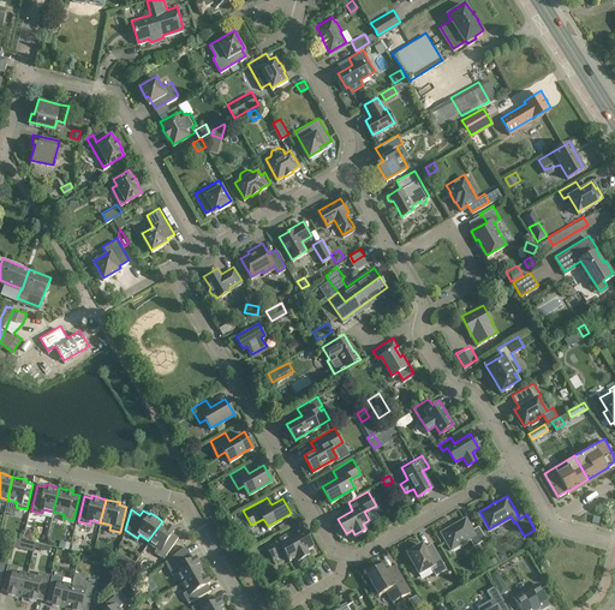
[(478,524),(472,527),(466,516),(441,531),(451,548),(470,537),(473,544),(487,537),(478,524)]
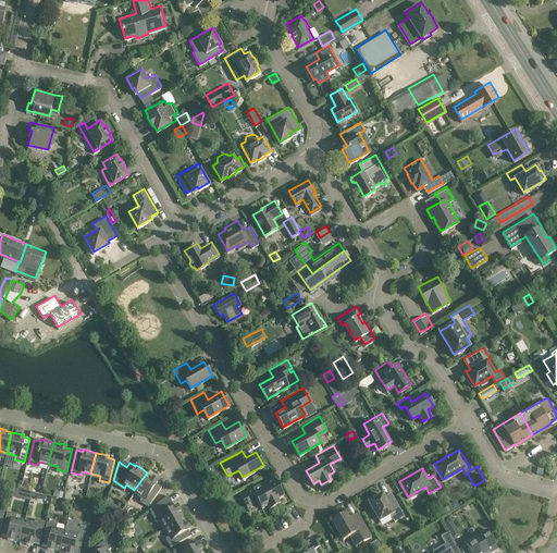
[(152,476),(147,472),(134,490),(141,495),(139,499),(148,504),(161,484),(157,481),(158,479),(152,476)]
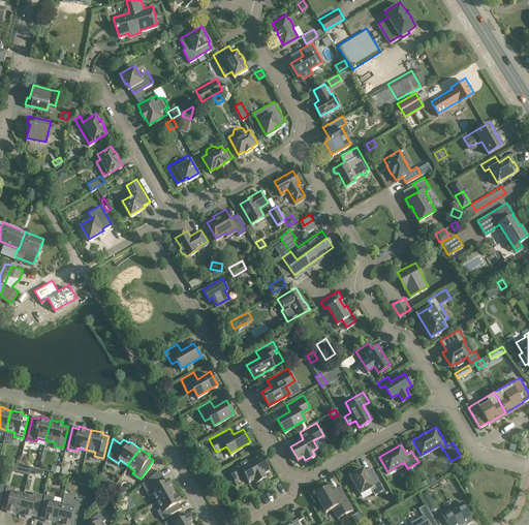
[(27,464),(30,456),(23,453),(20,460),(27,464)]
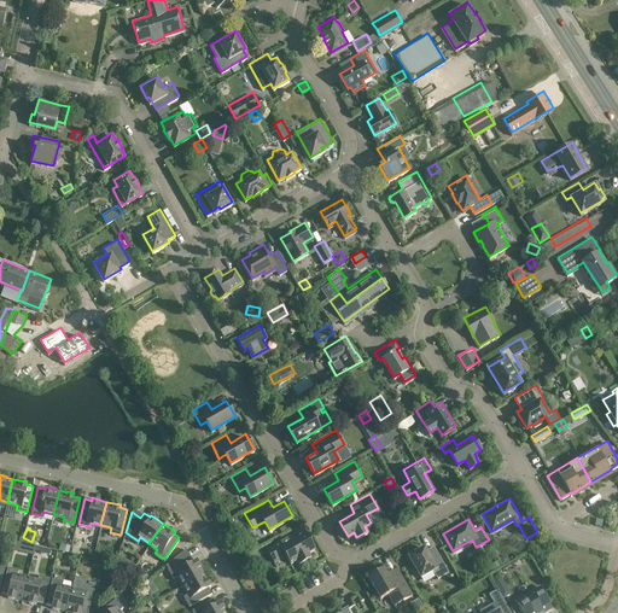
[(286,533),(267,544),(274,559),(286,553),(291,561),(297,558),(299,562),(310,555),(308,552),(314,548),(305,532),(295,538),(291,531),(286,533)]
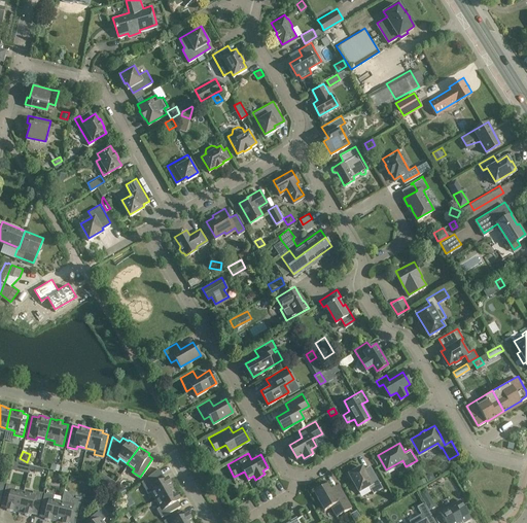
[(21,461),(12,459),(10,465),(19,467),(21,461)]
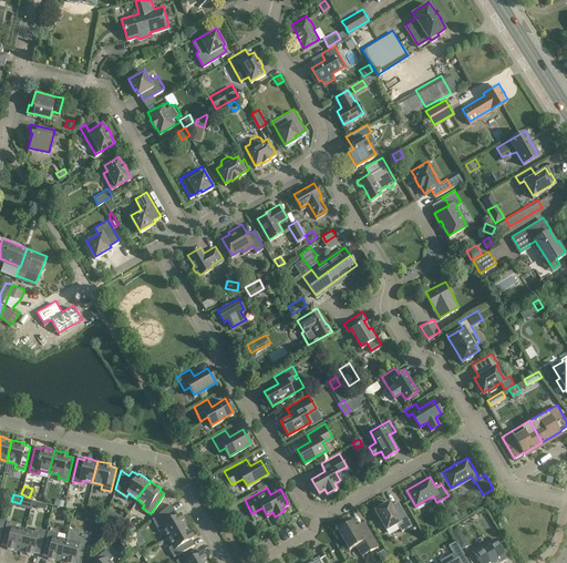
[(62,504),(64,498),(55,495),(53,502),(62,504)]
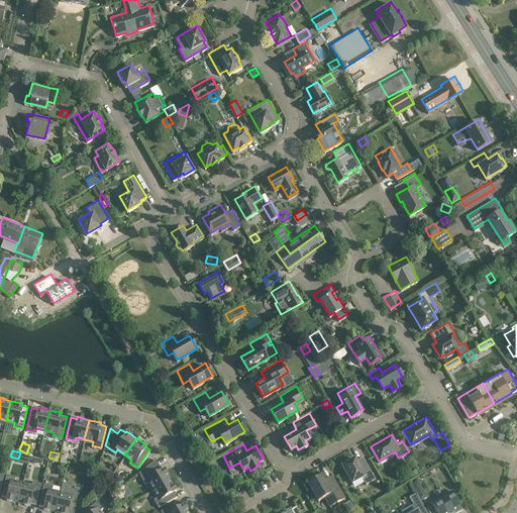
[(376,477),(363,455),(356,458),(355,456),(342,464),(351,481),(362,475),(366,482),(376,477)]
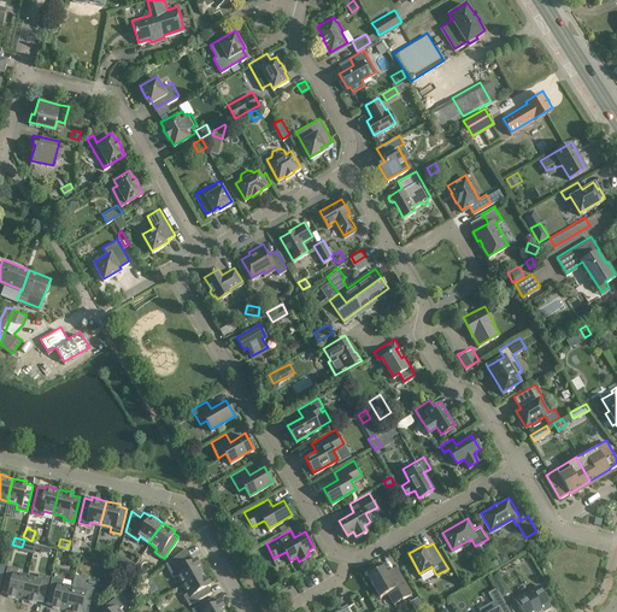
[(250,549),(253,557),(260,552),(257,546),(250,549)]
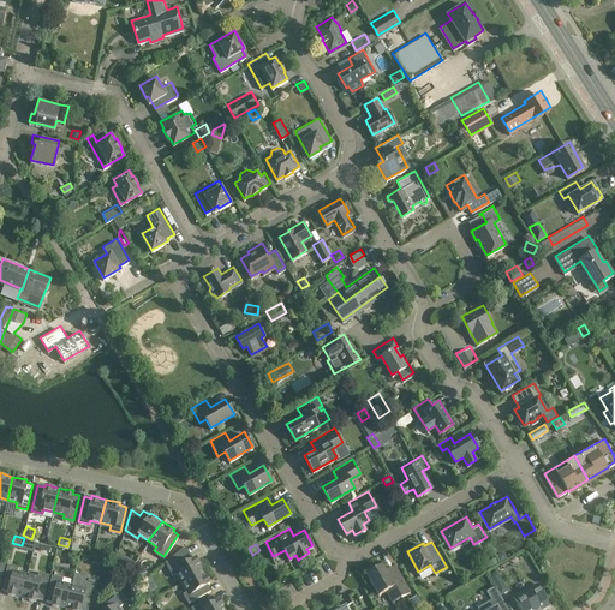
[(165,561),(173,574),(177,572),(181,580),(202,568),(198,562),(199,562),(196,556),(193,557),(190,551),(187,552),(184,545),(165,561)]
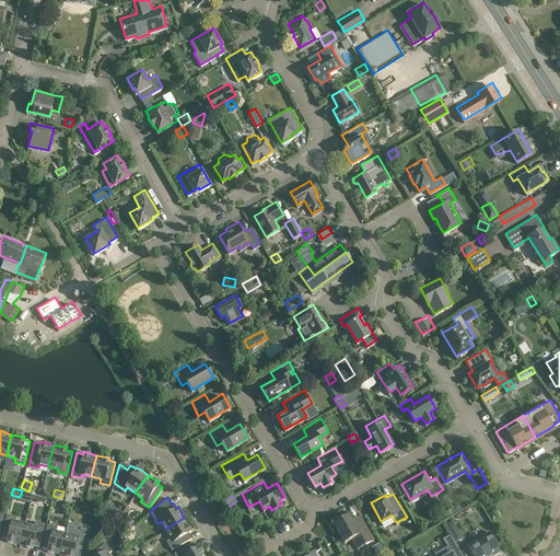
[(105,502),(98,500),(96,508),(104,509),(105,502)]
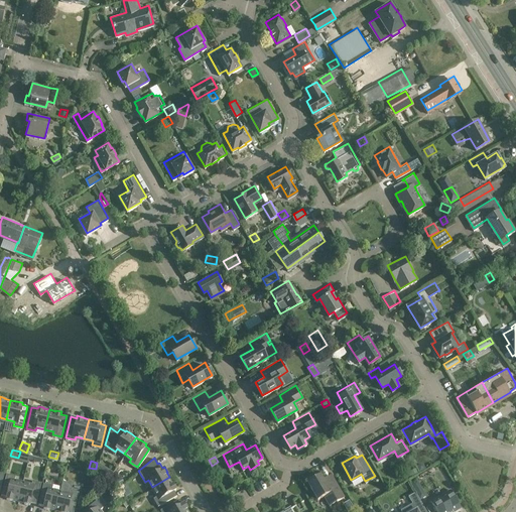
[(415,464),(419,470),(425,467),(423,462),(420,462),(415,464)]
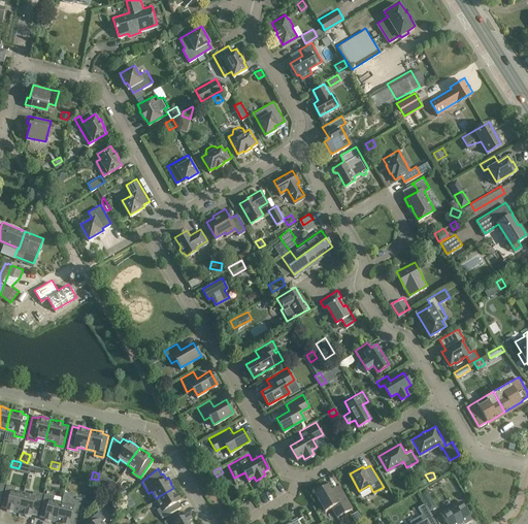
[(420,486),(428,482),(425,477),(417,482),(420,486)]
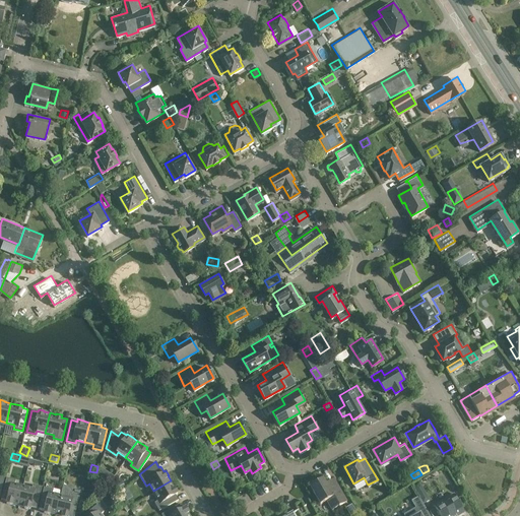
[(1,497),(7,499),(6,501),(12,502),(18,503),(23,484),(14,481),(15,477),(6,475),(1,497)]
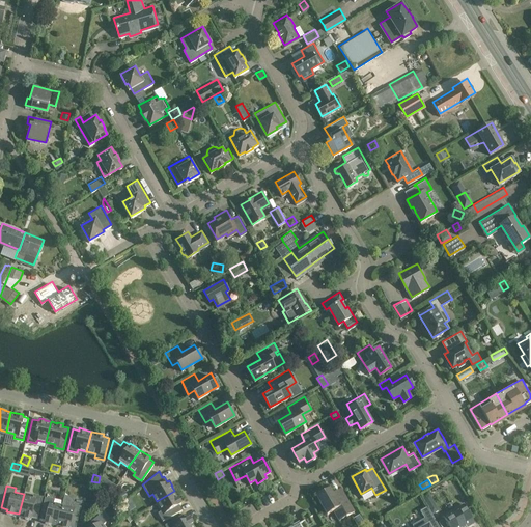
[(113,490),(108,487),(104,492),(109,495),(113,490)]
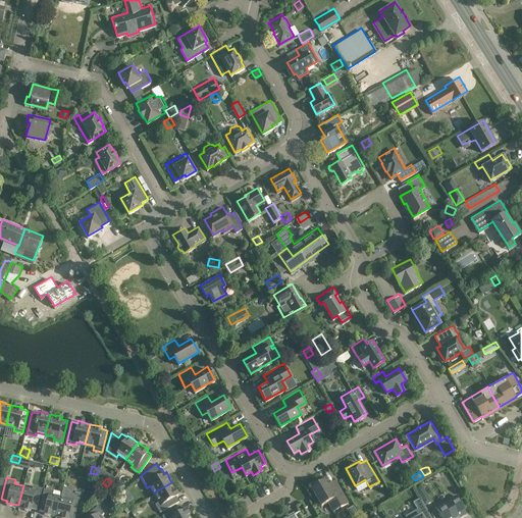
[(321,504),(328,500),(333,510),(348,501),(335,479),(334,479),(334,480),(327,484),(324,479),(318,482),(316,481),(313,484),(313,485),(311,486),(321,504)]
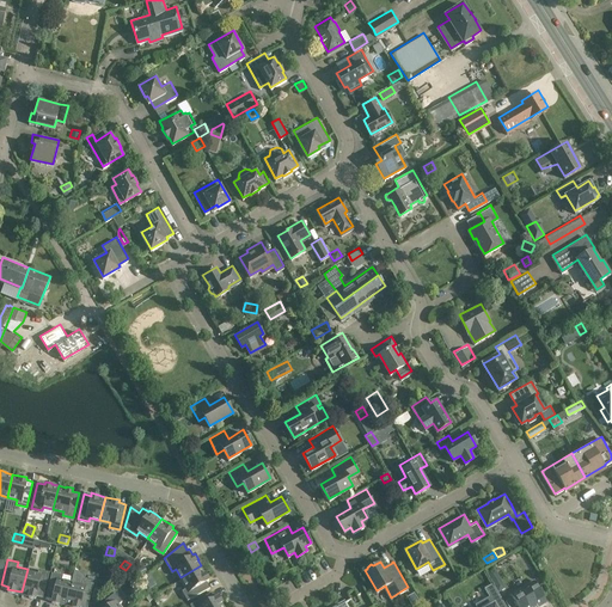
[(136,566),(141,574),(147,570),(144,563),(136,566)]
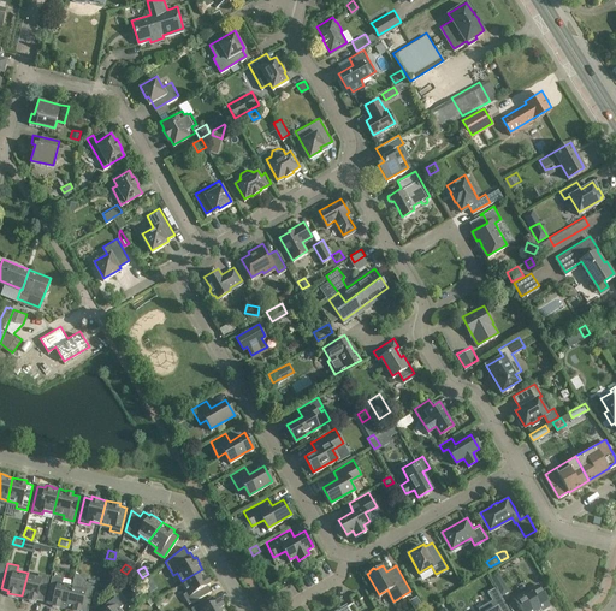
[(206,576),(202,569),(182,581),(187,591),(183,593),(189,603),(212,589),(208,583),(211,581),(207,575),(206,576)]
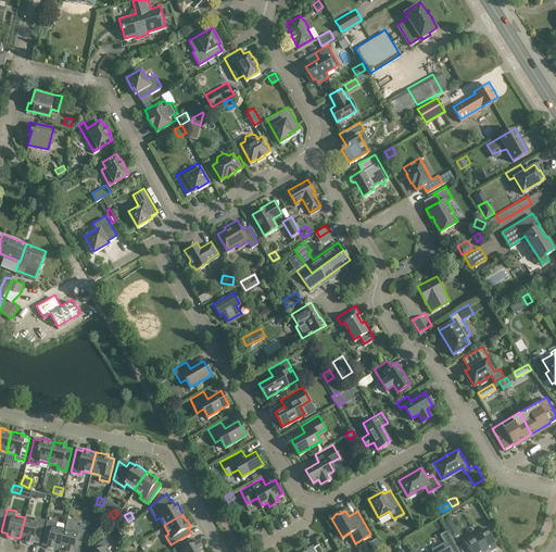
[(26,540),(33,542),(33,539),(39,541),(45,518),(35,515),(34,519),(25,517),(20,538),(26,540)]
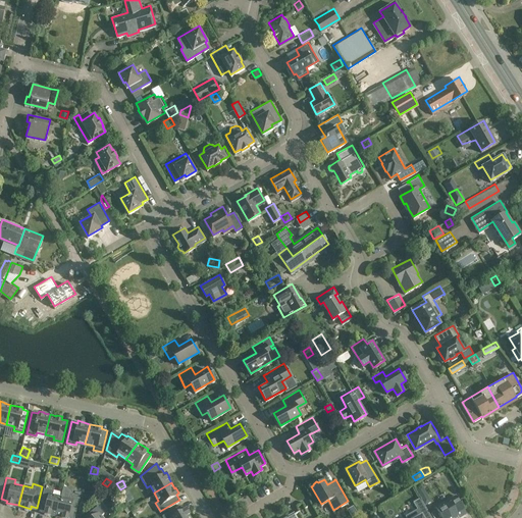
[(422,483),(415,486),(424,503),(431,500),(422,483)]
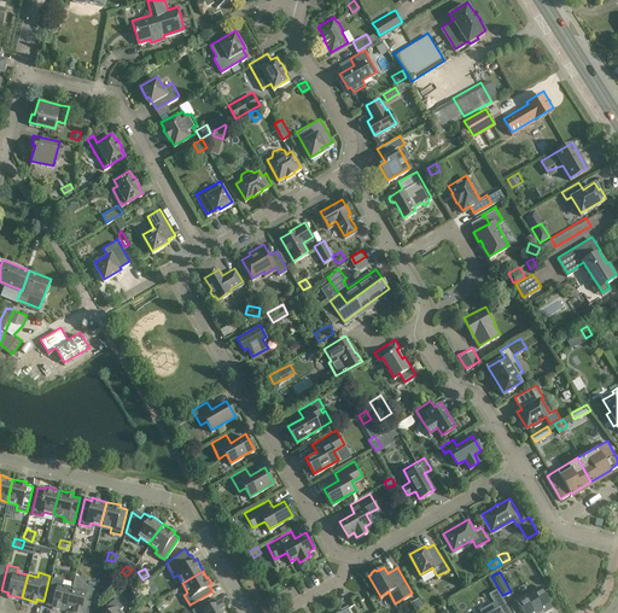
[(74,611),(81,612),(81,609),(88,612),(94,587),(85,584),(86,583),(86,582),(86,581),(86,578),(85,578),(85,577),(83,576),(82,574),(81,574),(80,573),(79,573),(77,573),(76,573),(75,574),(73,585),(66,608),(74,611)]
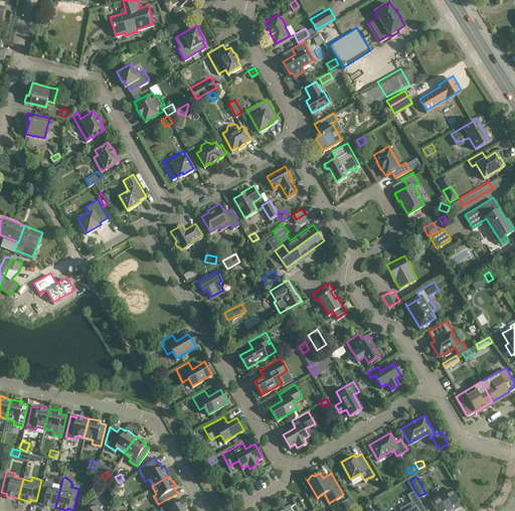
[(49,506),(55,507),(60,488),(51,486),(52,483),(43,480),(38,501),(44,503),(43,505),(49,506)]
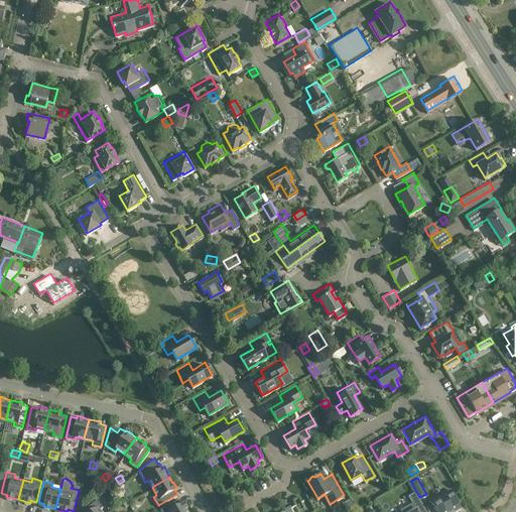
[(448,511),(453,510),(453,511),(454,510),(461,506),(462,506),(450,488),(430,499),(431,502),(426,505),(429,511),(448,511)]
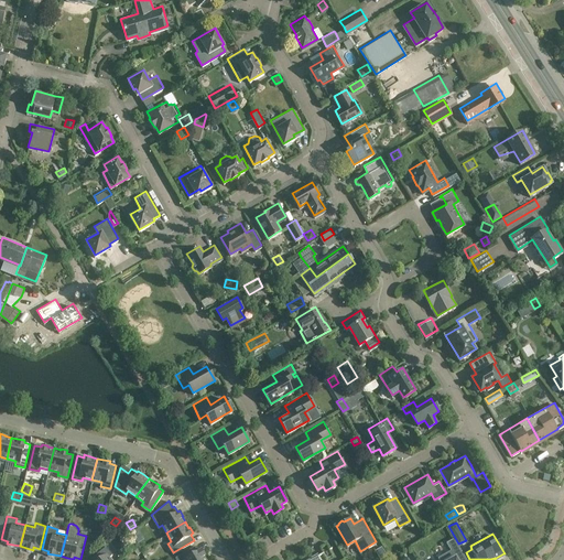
[(440,559),(467,559),(454,536),(446,540),(451,548),(437,556),(440,559)]
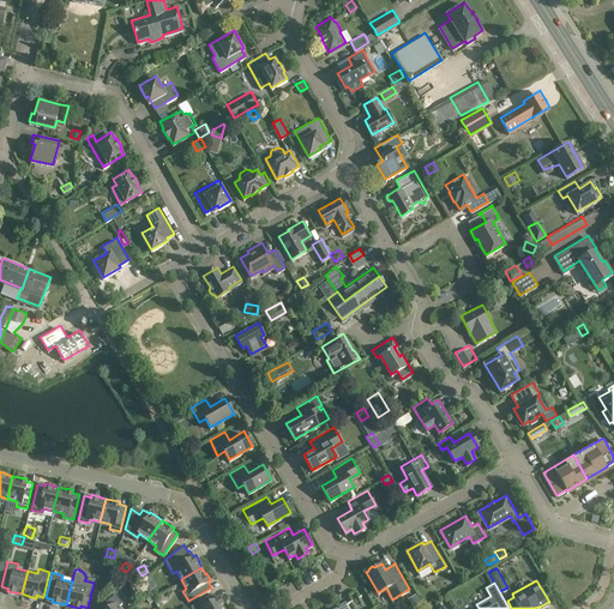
[(217,598),(214,591),(191,604),(193,608),(226,608),(222,603),(223,602),(220,596),(217,598)]
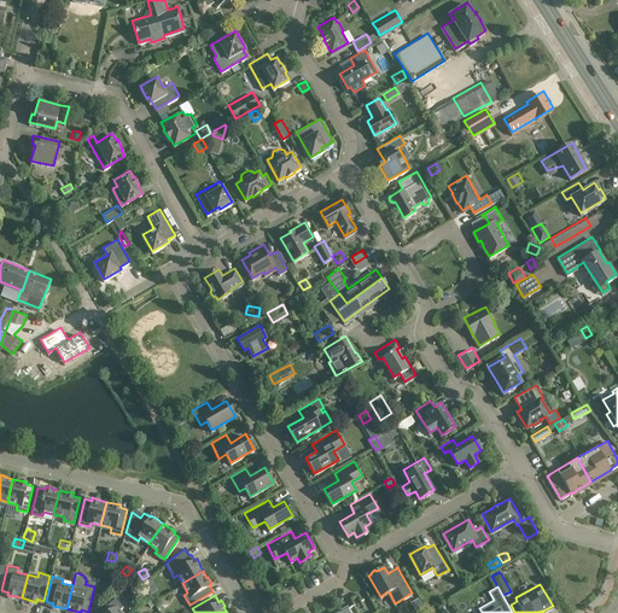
[(95,612),(123,612),(120,608),(123,605),(116,596),(95,612)]
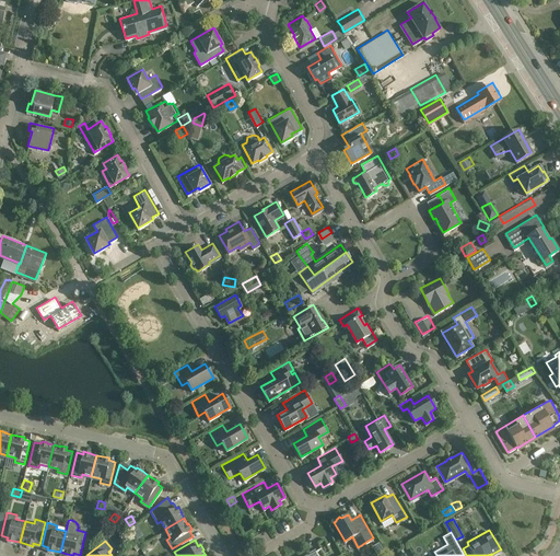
[(372,544),(377,554),(384,551),(378,541),(372,544)]
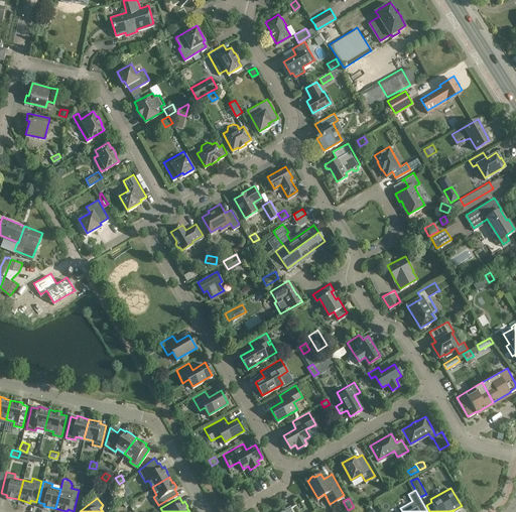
[(294,511),(291,506),(296,503),(295,503),(291,505),(290,504),(284,507),(285,509),(279,511),(294,511)]
